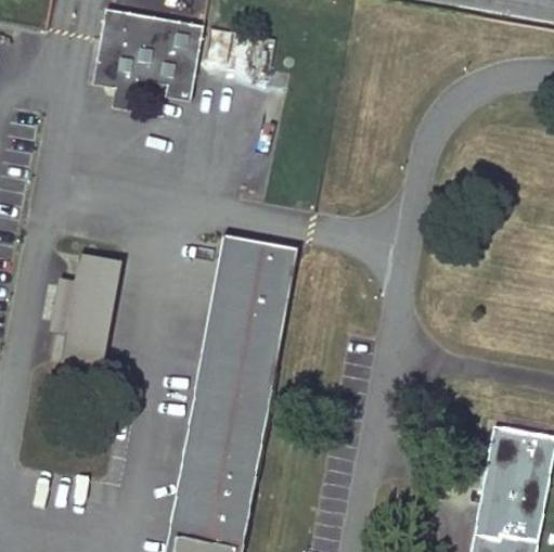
[(106,8),(103,24),(126,27),(129,12),(106,8)]
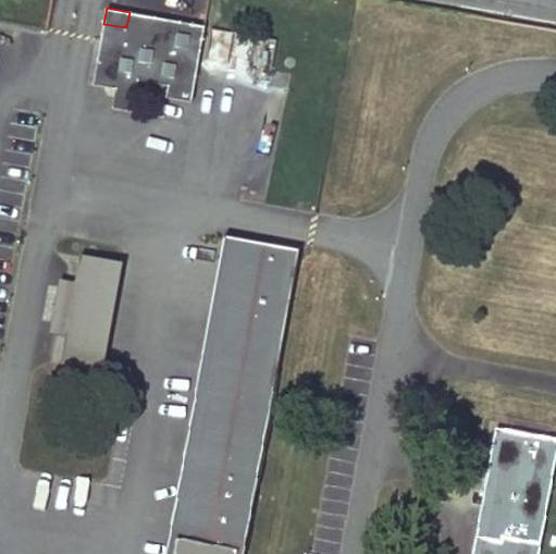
[(103,24),(94,84),(115,87),(137,91),(139,81),(169,85),(167,96),(193,100),(206,25),(130,12),(126,27),(103,24)]
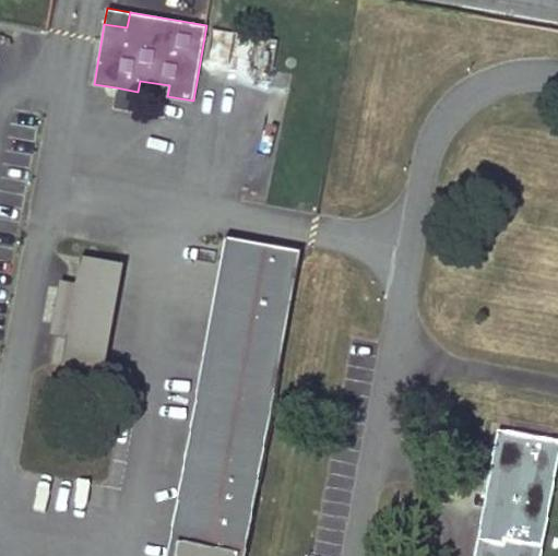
[(239,67),(246,34),(214,27),(208,60),(239,67)]
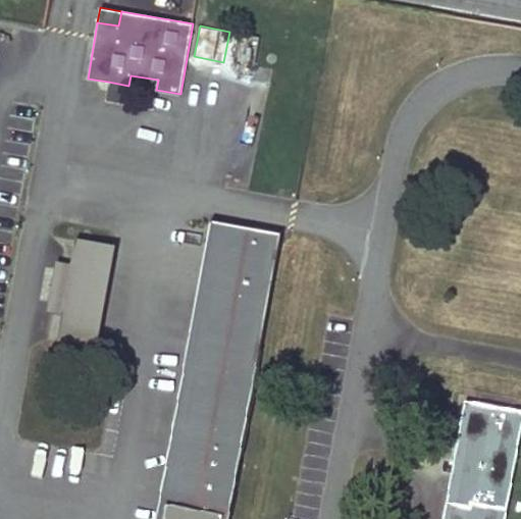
[(108,82),(106,100),(125,104),(128,86),(108,82)]
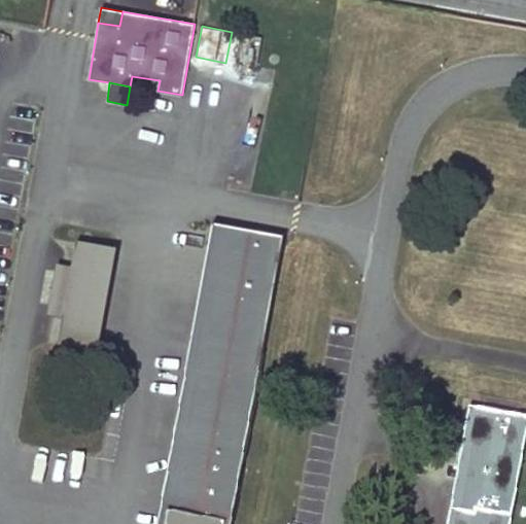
[(231,523),(286,234),(212,219),(153,523),(231,523)]
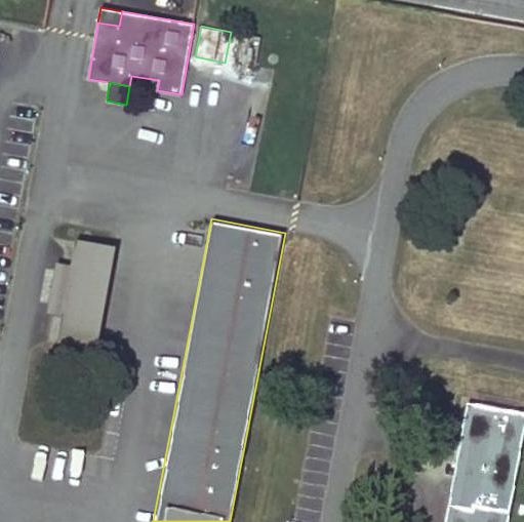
[(103,347),(119,248),(77,241),(72,269),(50,265),(42,313),(64,317),(61,339),(103,347)]
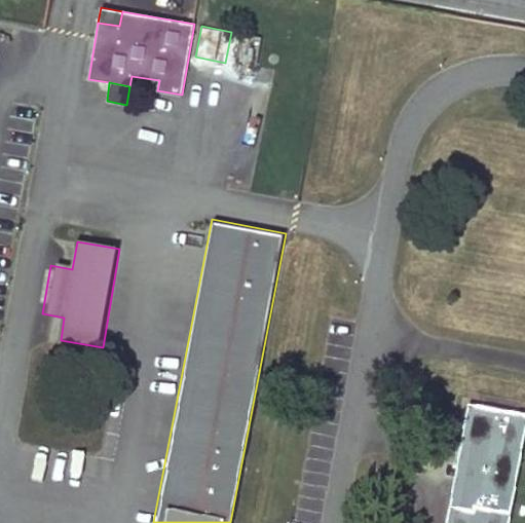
[(509,522),(524,438),(524,413),(470,403),(459,455),(447,522),(509,522)]
